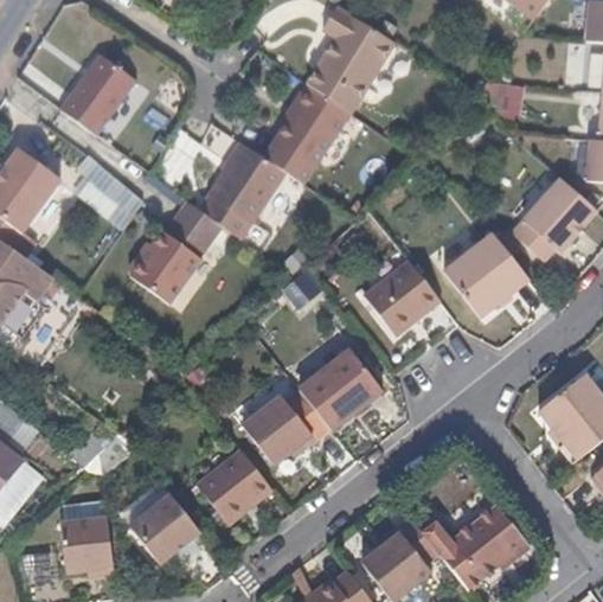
[(500,0),(526,19),(539,0),(500,0)]
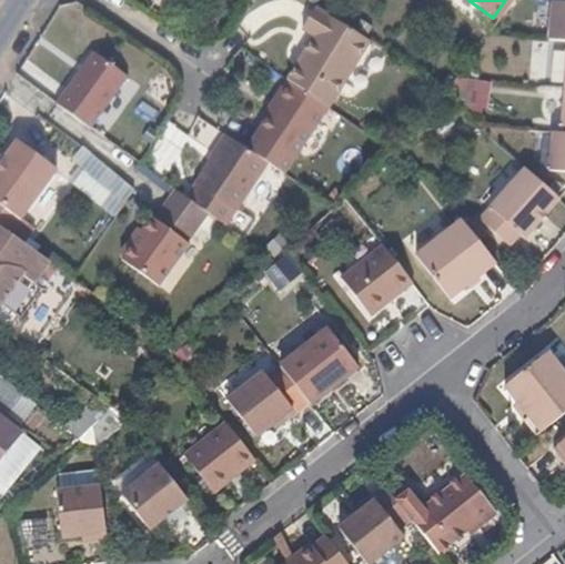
[(564,1),(545,0),(542,38),(564,39),(564,1)]
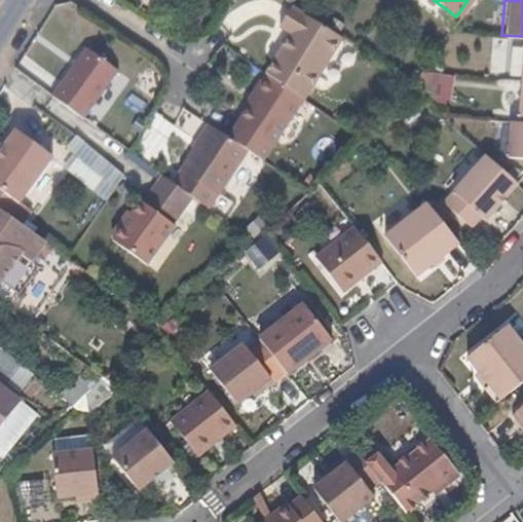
[(301,91),(336,34),(287,3),(286,2),(273,23),(285,31),(262,67),(301,91)]
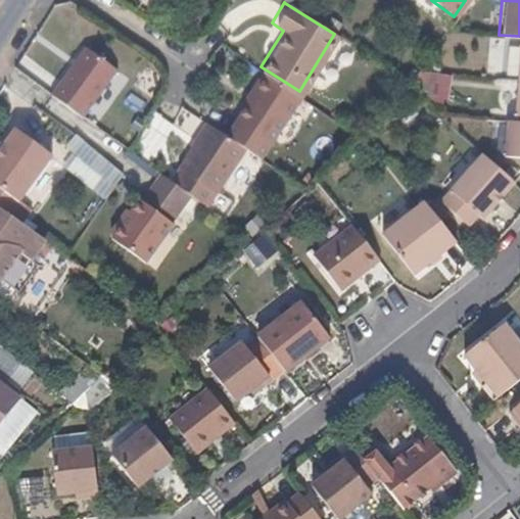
[(82,113),(116,66),(85,45),(51,92),(82,113)]
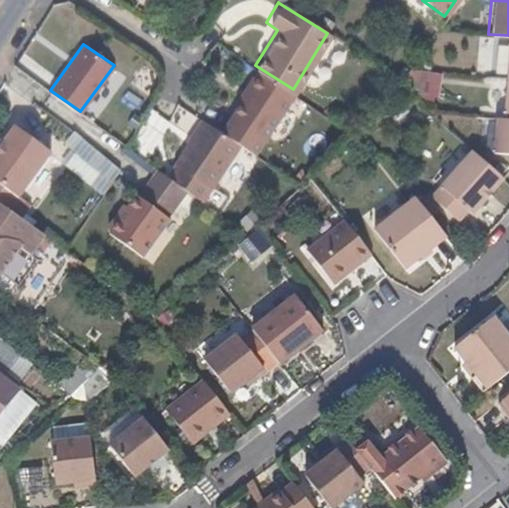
[(276,114),(293,89),(255,65),(239,88),(276,114)]
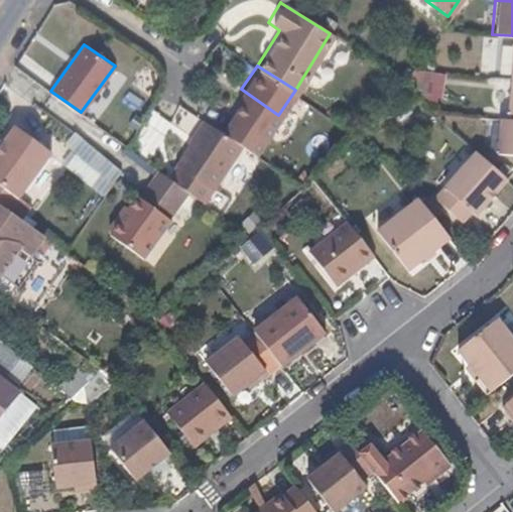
[(413,72),(415,105),(441,103),(439,71),(413,72)]
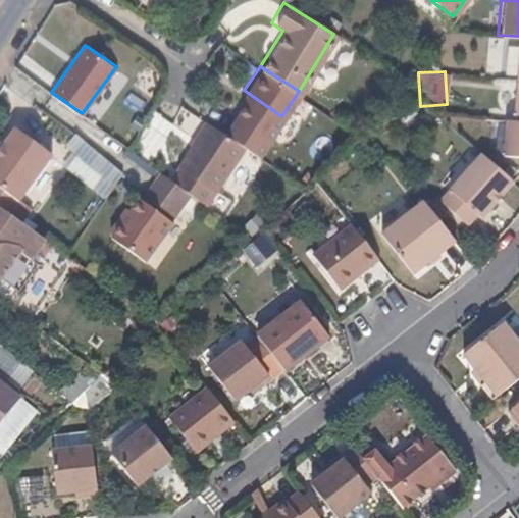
[(258,153),(281,116),(244,90),(220,126),(249,147),(258,153)]
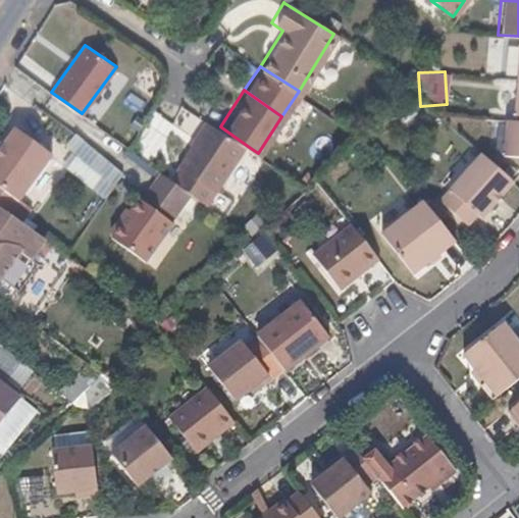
[(518,155),(518,119),(506,119),(504,154),(518,155)]
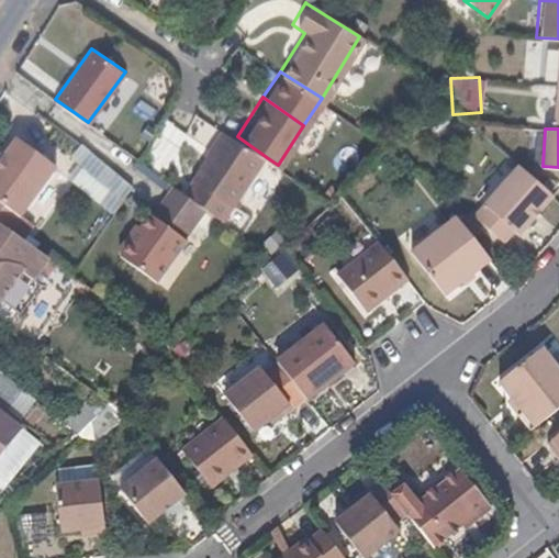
[(225,220),(268,158),(237,136),(224,130),(182,190),(210,209),(225,220)]
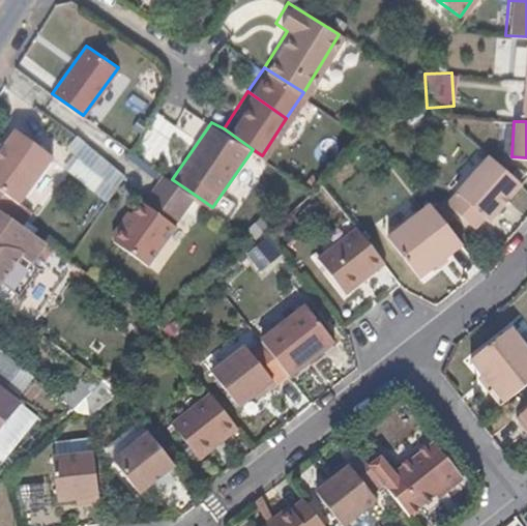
[(19,201),(52,153),(15,126),(4,142),(0,148),(0,207),(9,214),(19,201)]
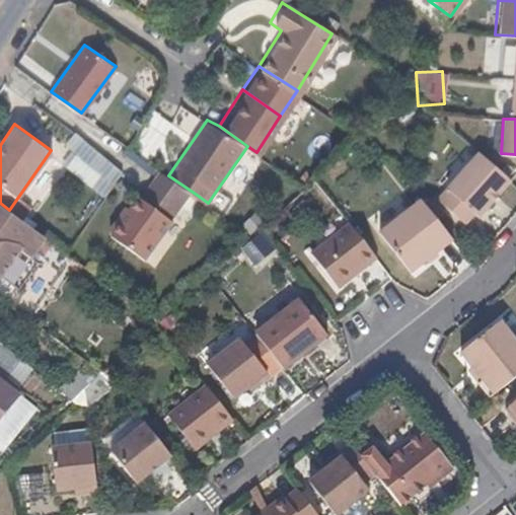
[(75,132),(65,144),(106,181),(118,170),(75,132)]
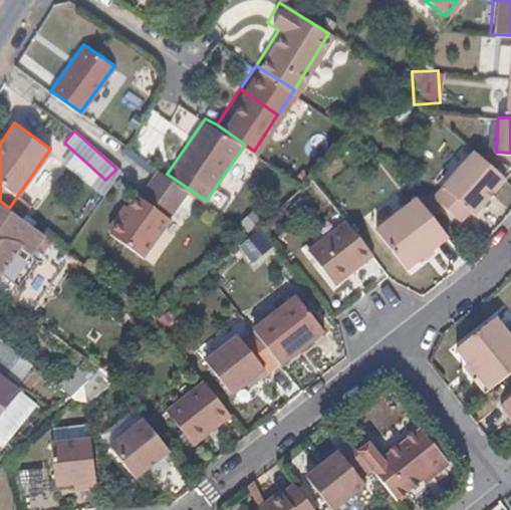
[(476,210),(506,177),(474,150),(433,197),(462,222),(473,209),(476,210)]
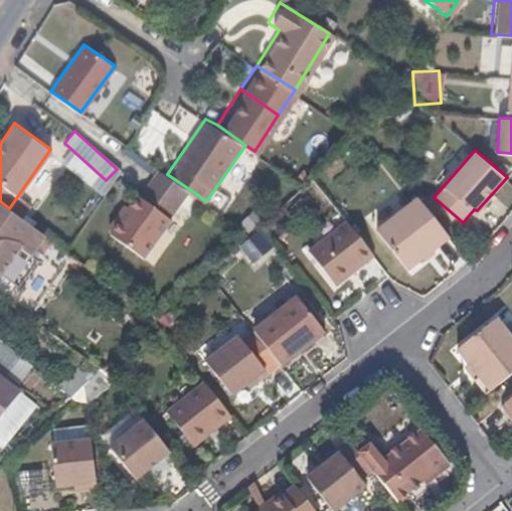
[(150,258),(192,191),(167,174),(162,169),(146,194),(143,193),(125,217),(123,218),(120,219),(117,223),(115,226),(116,233),(150,258)]
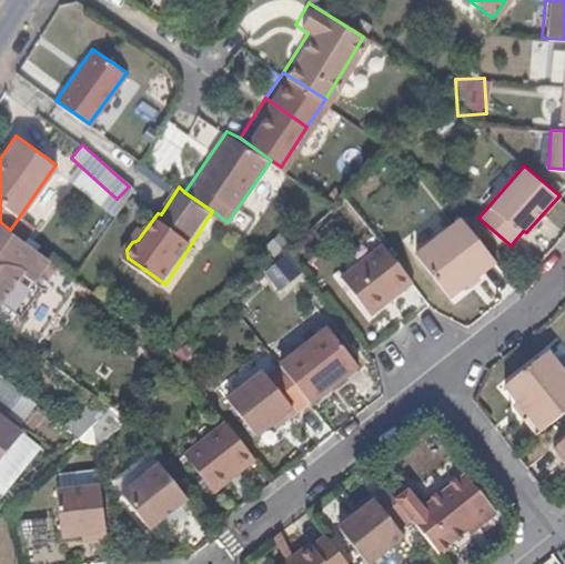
[(24,240),(34,225),(20,215),(10,230),(24,240)]
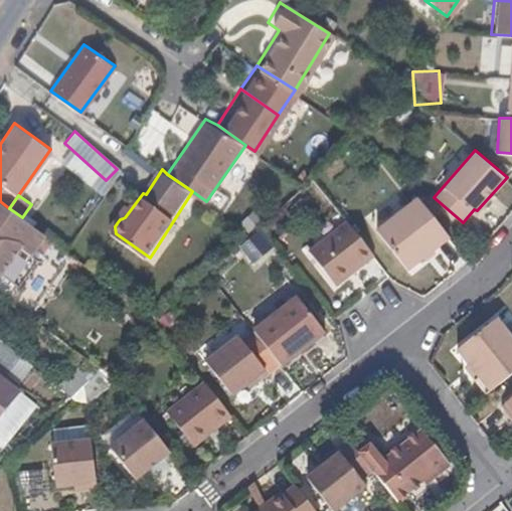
[(409,271),(451,237),(418,198),(377,230),(409,271)]
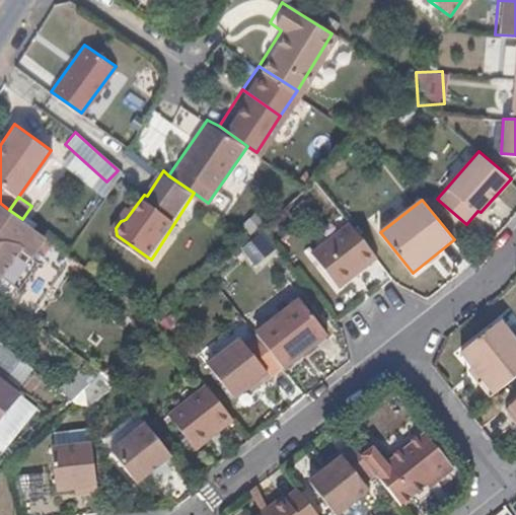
[(40,231),(22,219),(9,210),(0,203),(0,269),(17,243),(28,249),(40,231)]
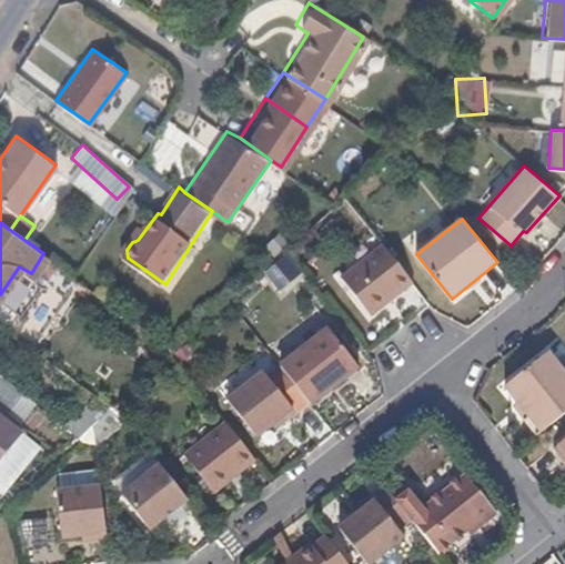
[(413,281),(384,243),(343,275),(372,314),(413,281)]
